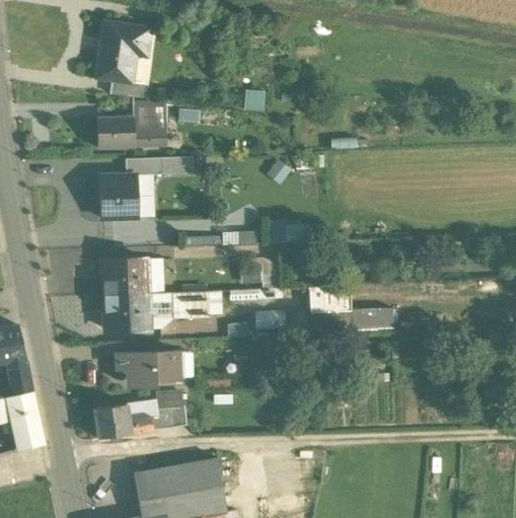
[(153,29),(107,22),(103,49),(101,49),(97,78),(115,80),(135,83),(135,82),(139,56),(149,57),(153,29)]
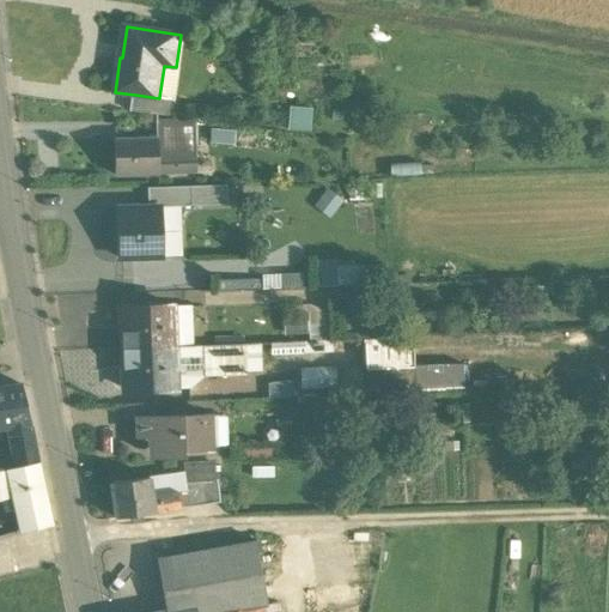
[(159,98),(135,95),(133,111),(170,116),(172,98),(159,97),(159,98)]
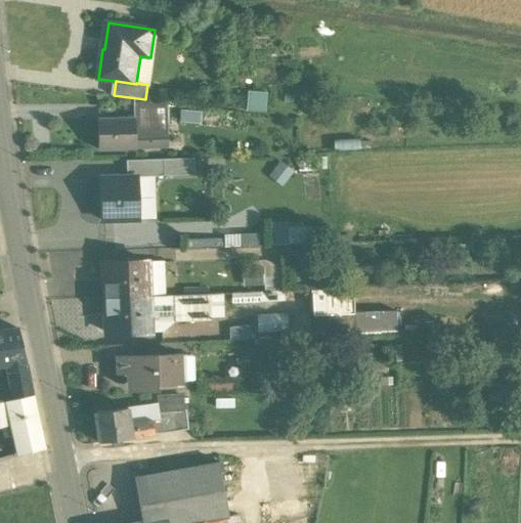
[(268,93),(249,93),(248,112),(267,112),(268,93)]
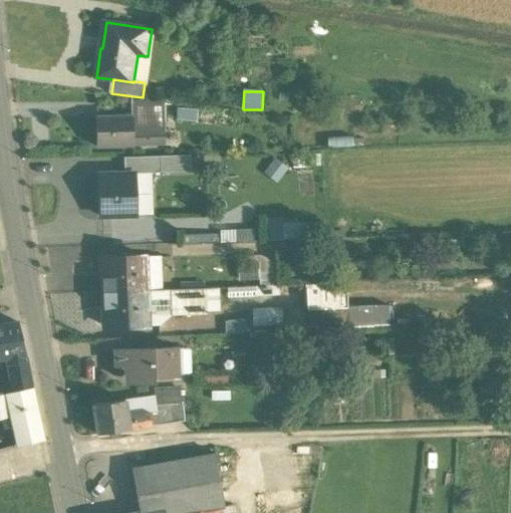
[(135,104),(135,115),(136,143),(170,142),(168,103),(135,104)]
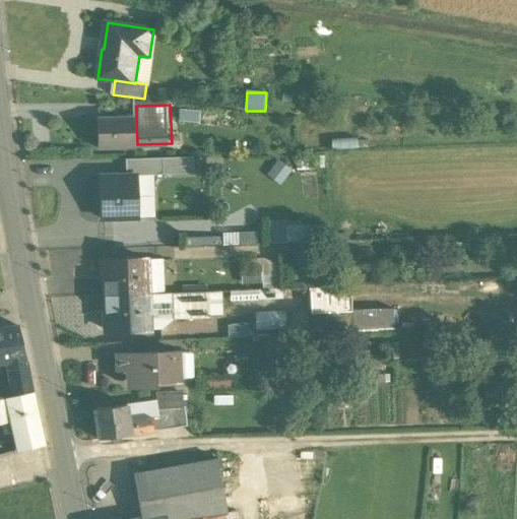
[(136,117),(100,118),(102,146),(137,144),(136,117)]
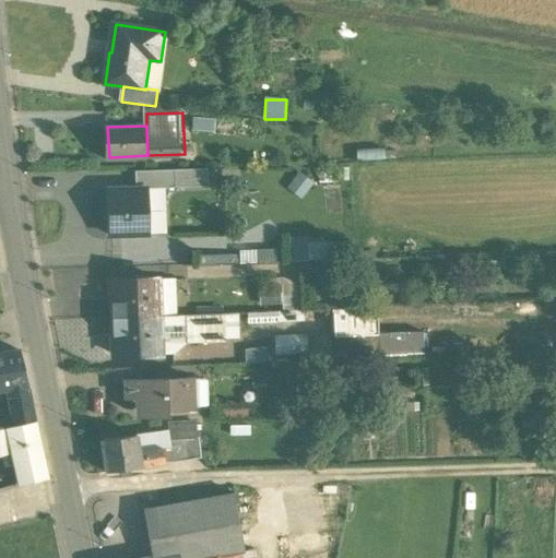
[(137,171),(138,190),(210,187),(209,168),(137,171)]
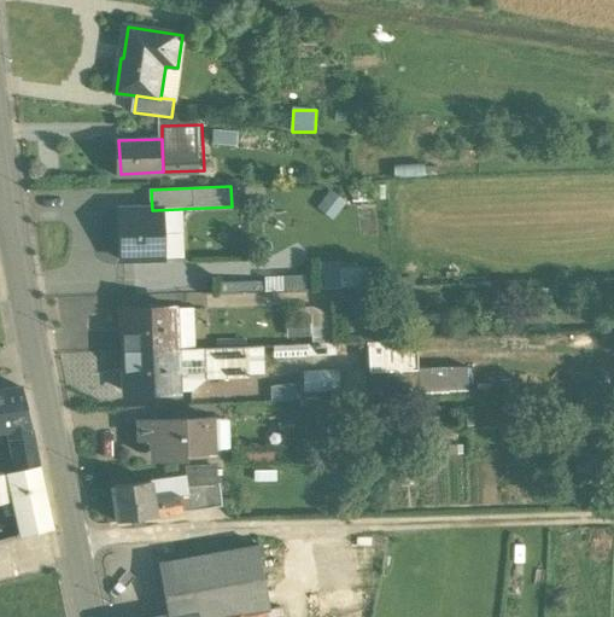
[(322,205),(335,215),(345,202),(332,192),(322,205)]
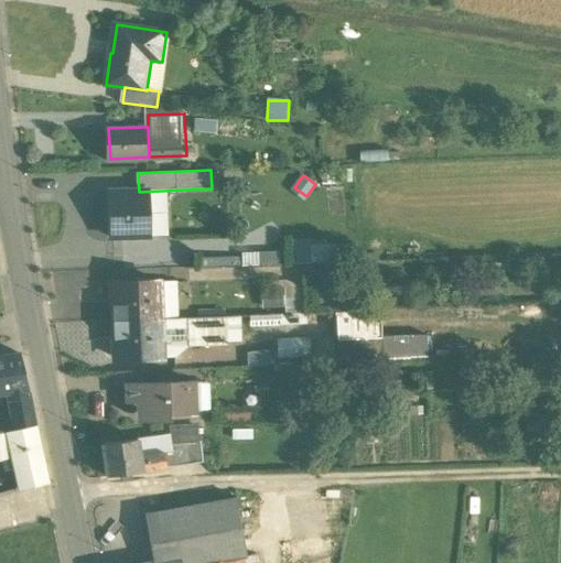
[(112,237),(169,235),(168,191),(139,192),(111,193),(112,237)]
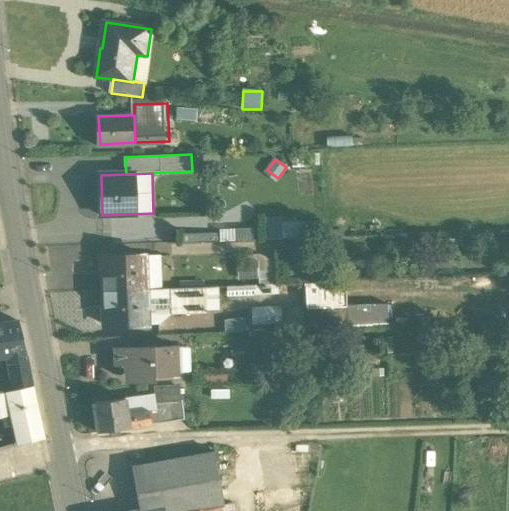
[(266,215),(267,236),(282,236),(282,215),(266,215)]
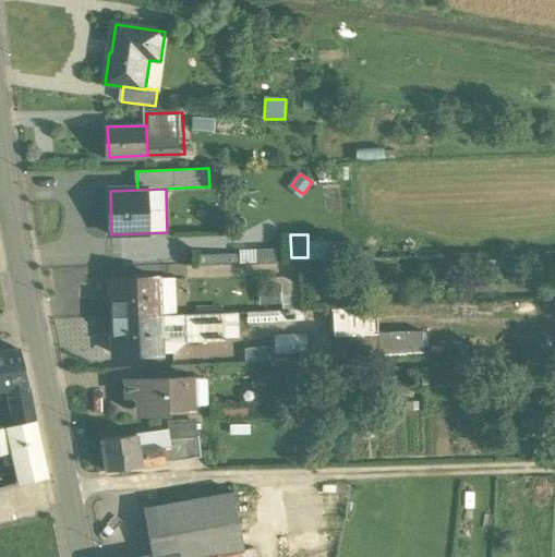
[(309,240),(309,255),(323,255),(323,240),(309,240)]
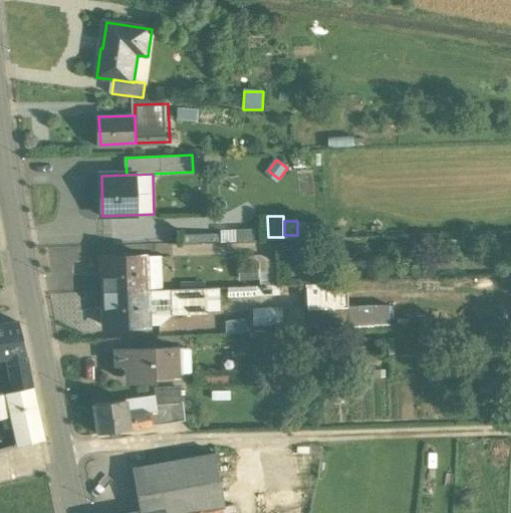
[(146,256),(103,258),(105,292),(147,291),(146,256)]
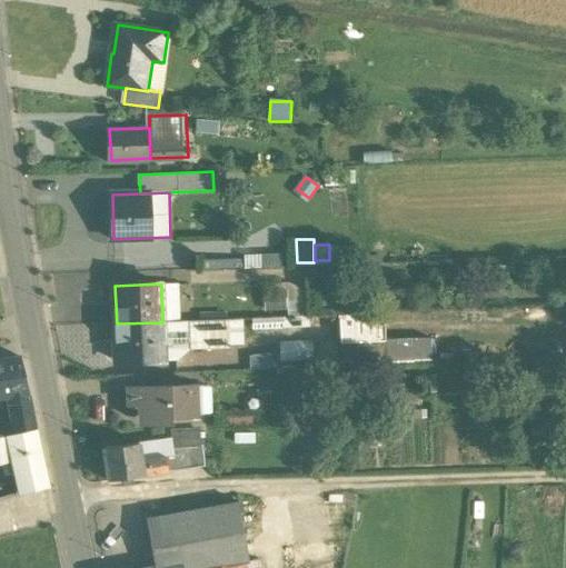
[(175,284),(161,284),(162,322),(177,321),(175,284)]
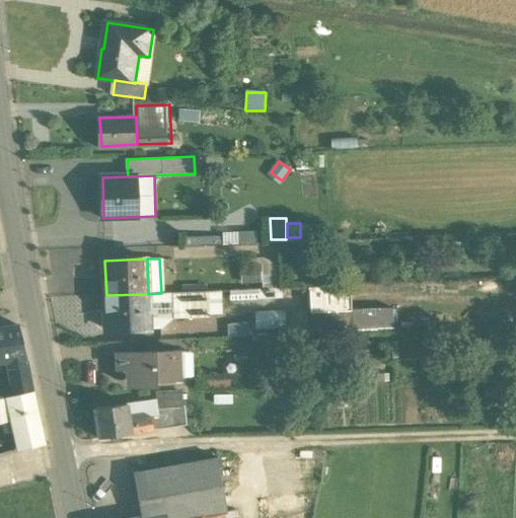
[(270,260),(242,261),(244,286),(393,280),(392,264),(341,266),(340,261),(270,264),(270,260)]
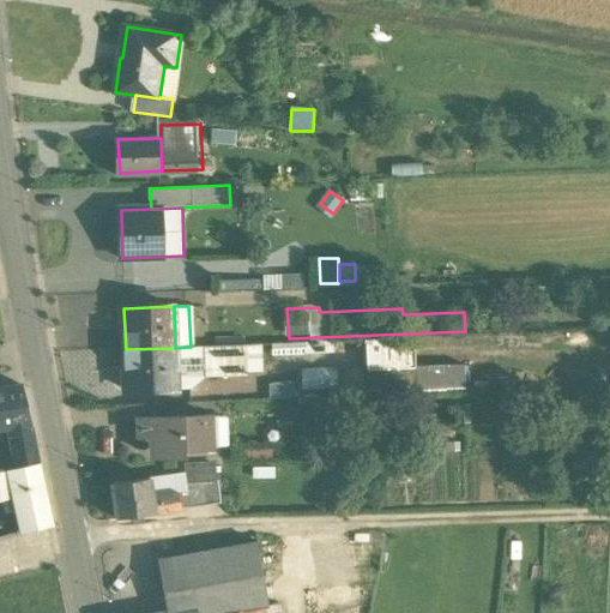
[(367,372),(342,372),(343,395),(466,390),(466,367),(416,370),(415,340),(366,342),(367,372)]
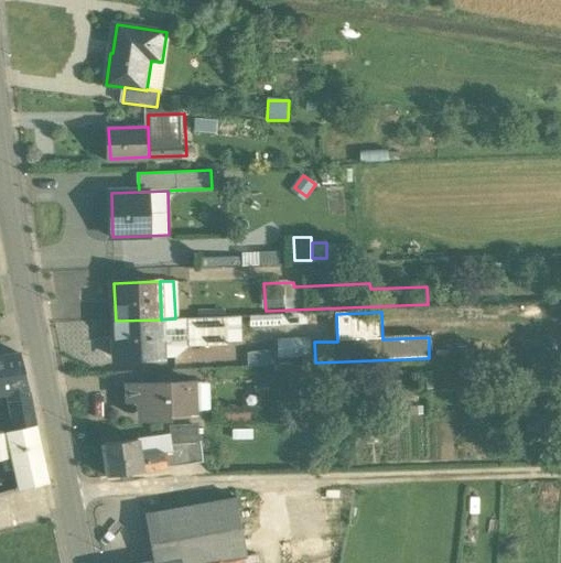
[(227,316),(189,317),(190,344),(228,343),(227,316)]
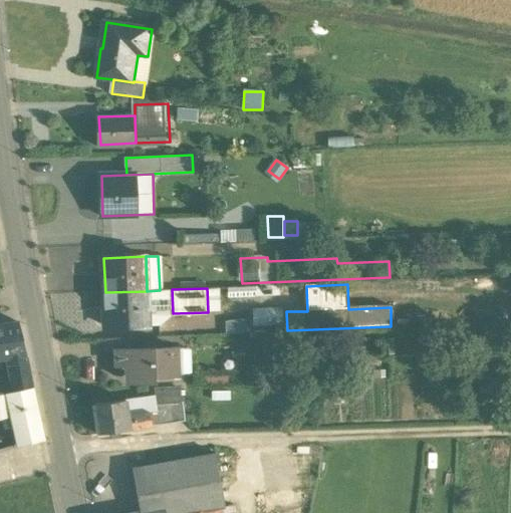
[(230,290),(230,298),(280,296),(279,288),(230,290)]
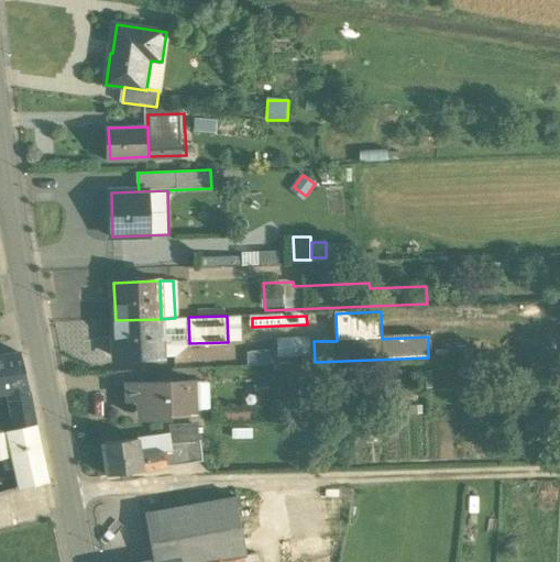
[(161,319),(116,320),(117,359),(163,356),(161,319)]
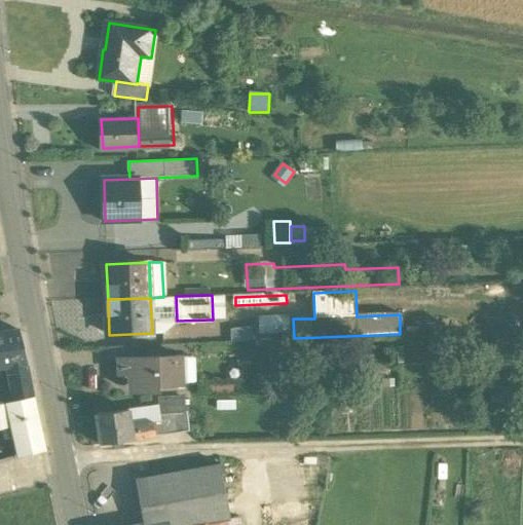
[(289,315),(260,316),(260,334),(289,332),(289,315)]
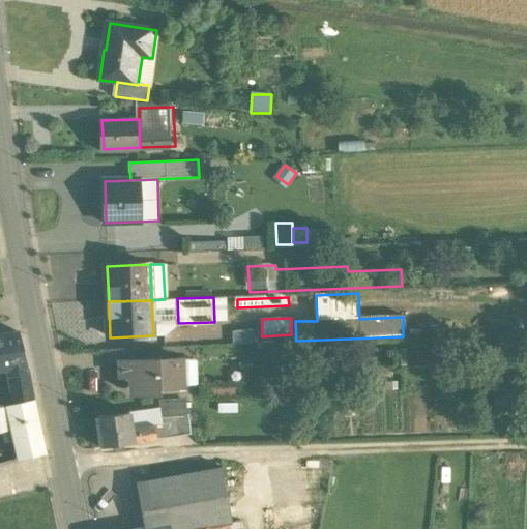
[(21,332),(0,335),(0,369),(8,368),(12,386),(24,385),(32,383),(27,364),(21,332)]
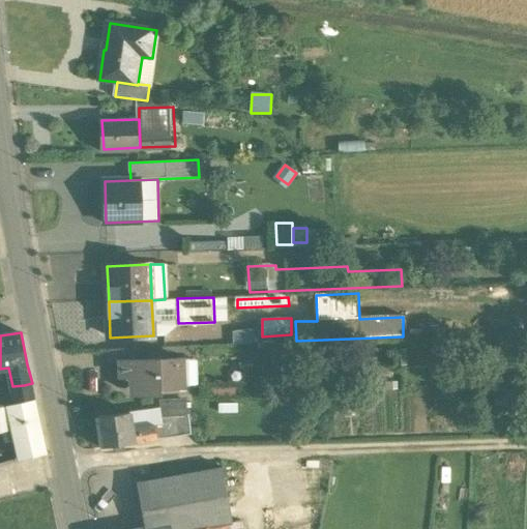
[(144,348),(111,349),(112,364),(122,363),(121,361),(144,360),(144,348)]
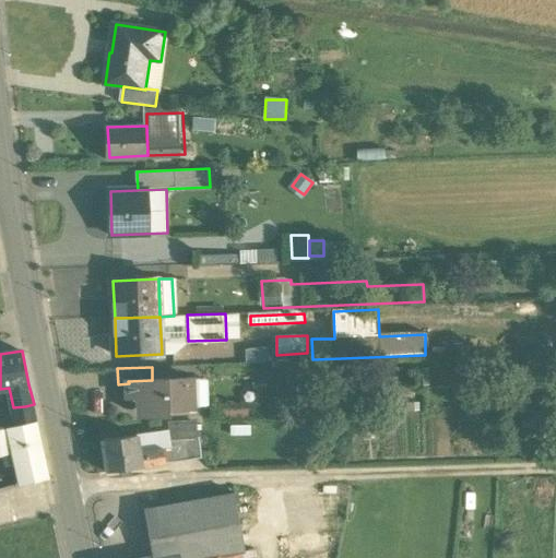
[(152,380),(128,381),(129,383),(129,399),(139,398),(139,411),(151,410),(151,415),(170,415),(170,410),(194,408),(193,378),(152,380)]
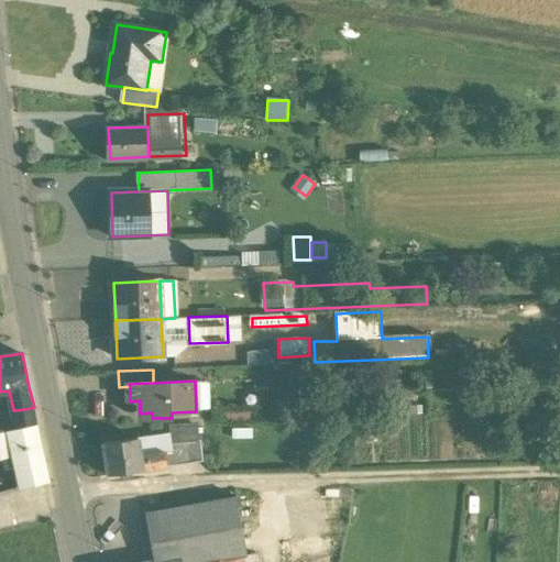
[(25,409),(13,410),(17,428),(37,423),(34,407),(25,409)]
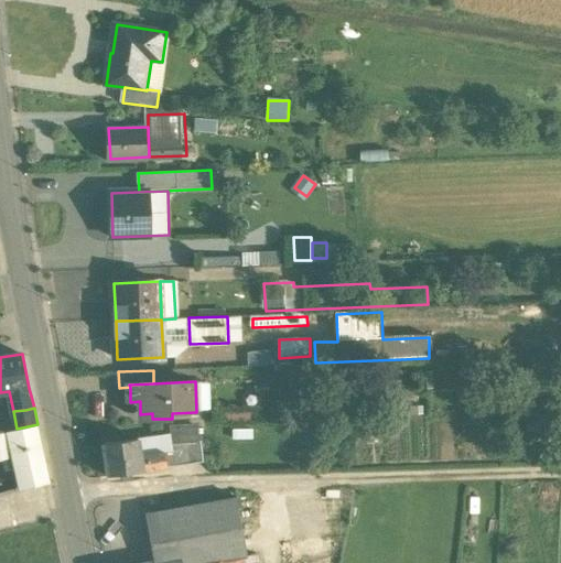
[(17,429),(13,430),(19,450),(12,452),(17,468),(23,467),(28,485),(45,479),(50,478),(38,424),(17,429)]
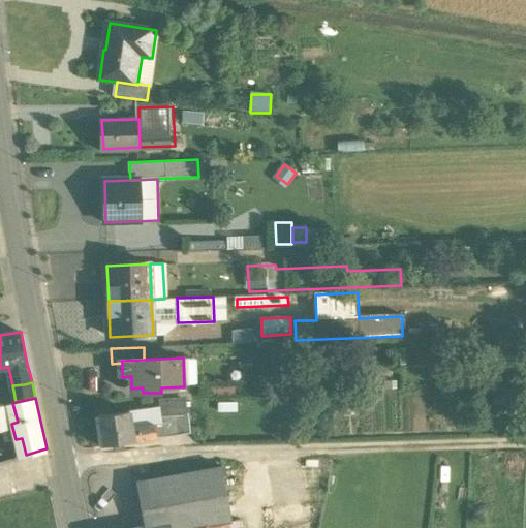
[(130,412),(132,427),(155,424),(157,439),(195,435),(190,399),(130,406),(130,412)]
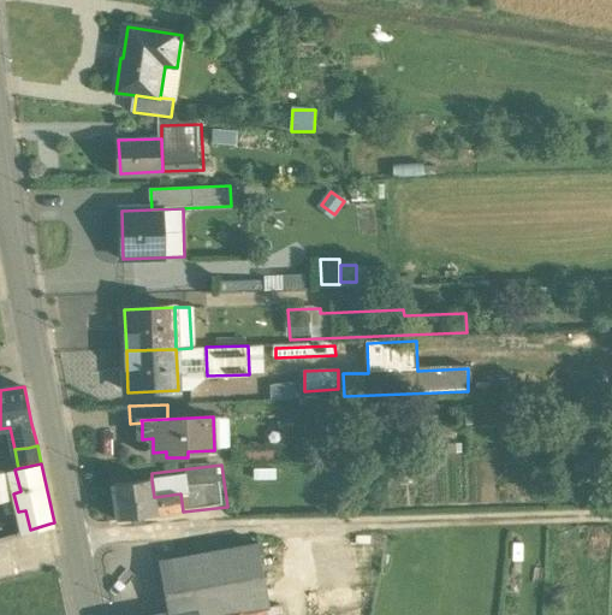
[(15,469),(0,472),(0,496),(13,494),(21,491),(15,469)]
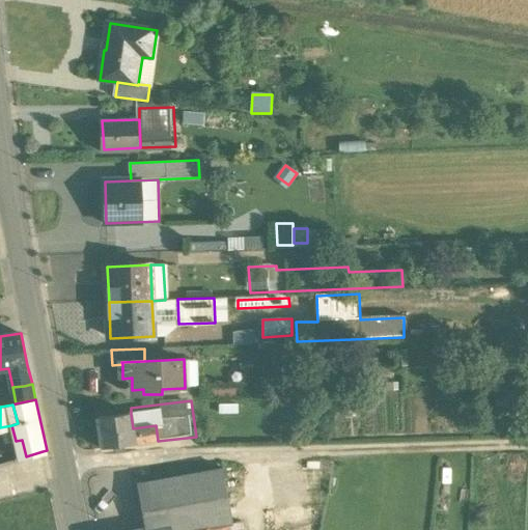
[(131,414),(98,418),(103,450),(136,445),(133,428),(131,414)]
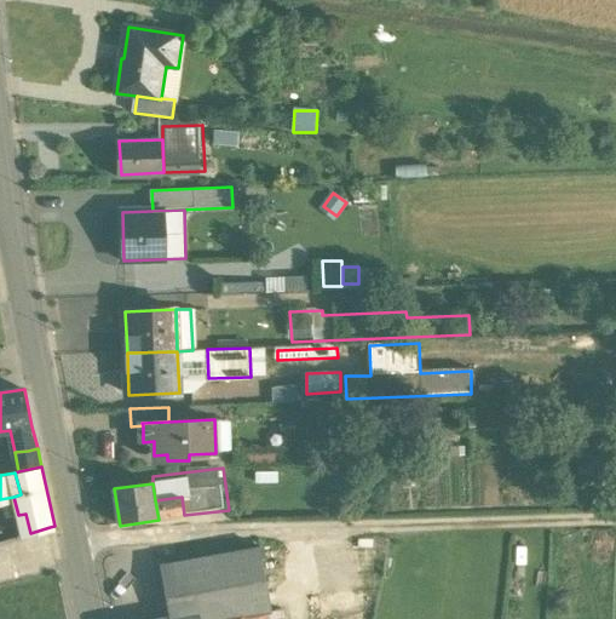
[(182,497),(155,500),(159,520),(184,515),(182,497)]
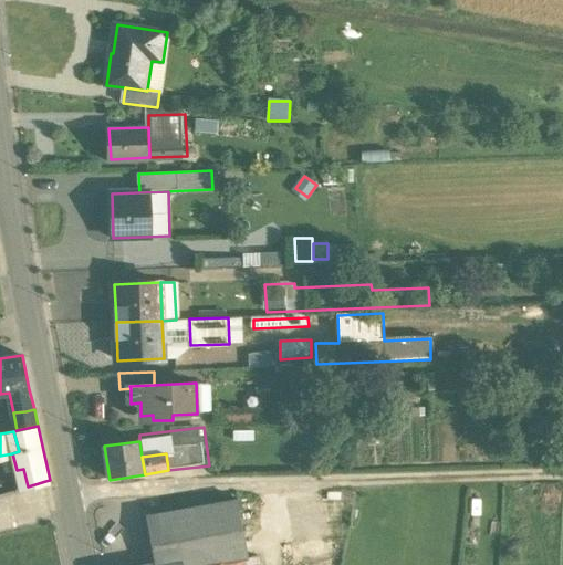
[(18,475),(0,479),(0,495),(28,489),(28,487),(23,469),(17,470),(18,475)]
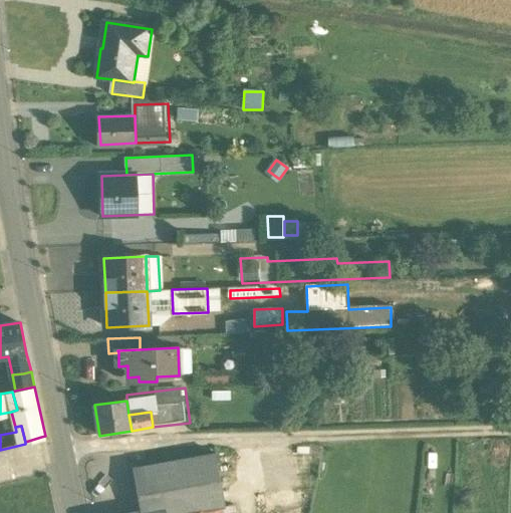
[(133,469),(142,512),(144,512),(165,509),(165,512),(188,512),(201,510),(201,512),(242,512),(240,501),(229,503),(219,452),(133,469)]
